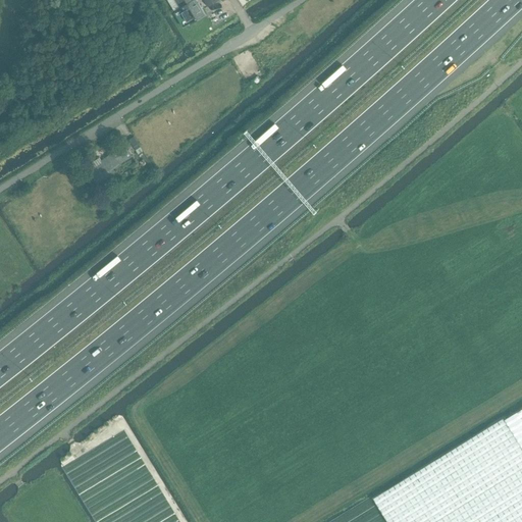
[(195,0),(173,0),(180,10),(174,13),(184,28),(189,24),(189,25),(204,16),(195,0)]
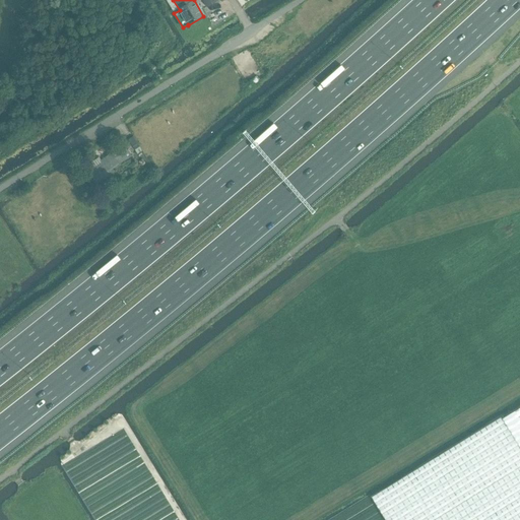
[(137,144),(133,147),(137,154),(141,151),(137,144)]
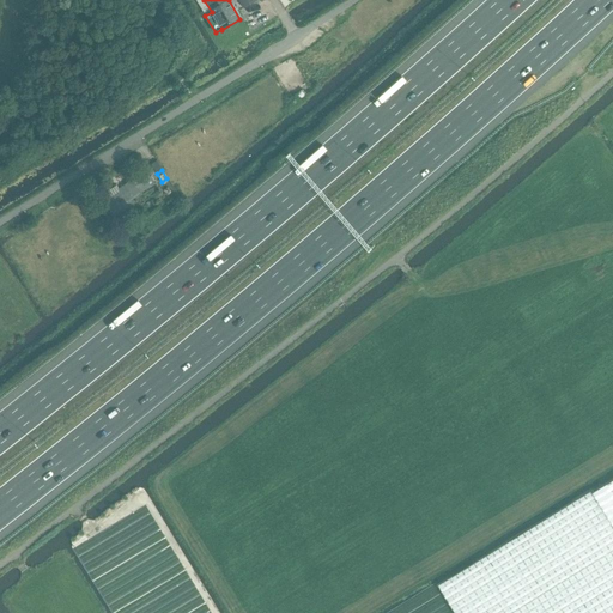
[(104,202),(113,214),(131,204),(128,200),(155,183),(146,171),(119,189),(116,186),(105,193),(109,200),(104,202)]
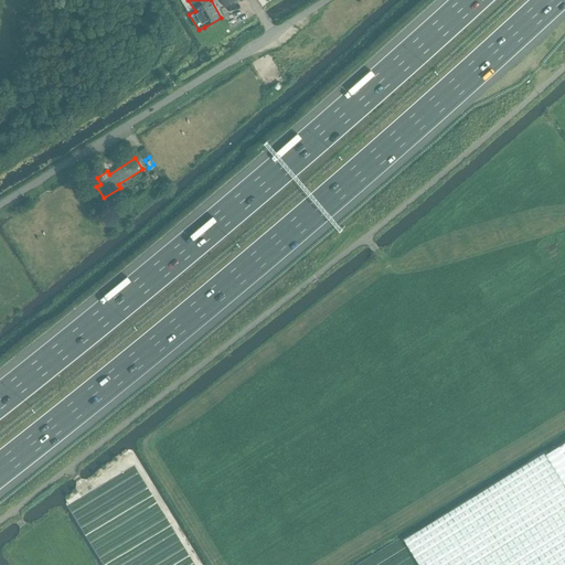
[(564,443),(545,455),(564,487),(564,443)]
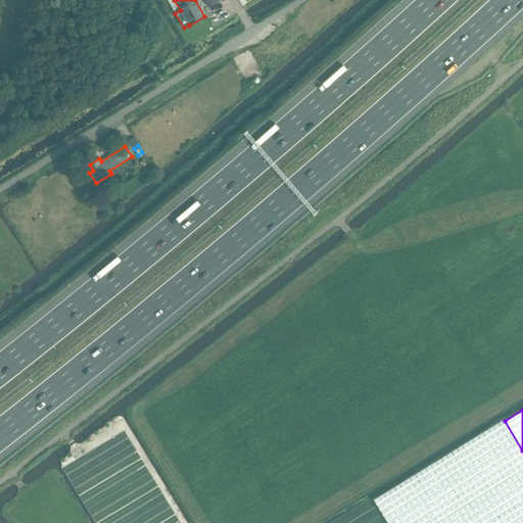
[(522,522),(522,450),(505,421),(504,419),(374,500),(387,522),(522,522)]
